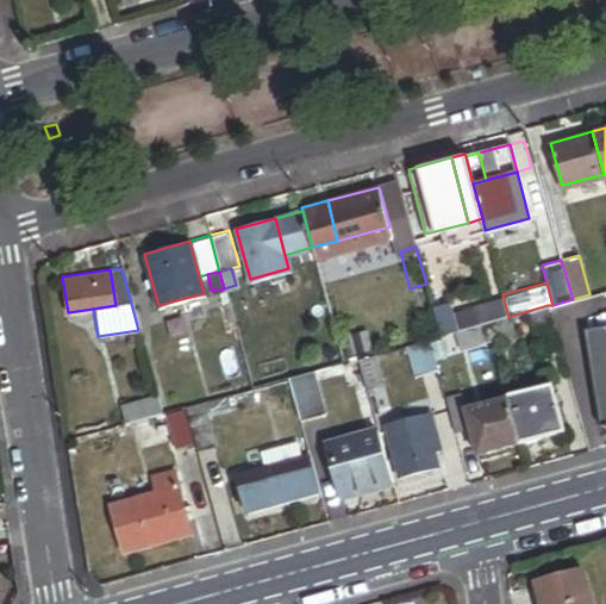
[(450,299),(431,304),(441,335),(453,332),(470,327),(487,323),(508,317),(503,294),(453,307),(450,299)]
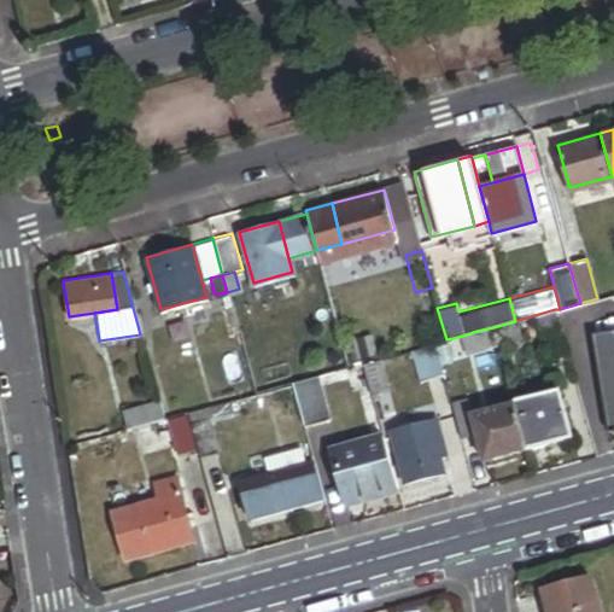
[(555,309),(534,315),(544,349),(565,344),(555,309)]
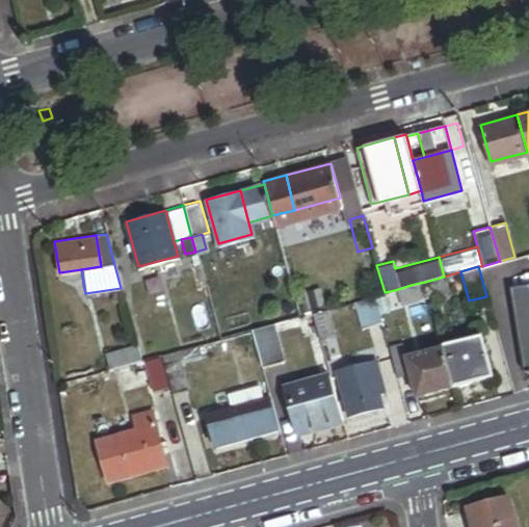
[(425,282),(428,294),(448,289),(444,277),(425,282)]
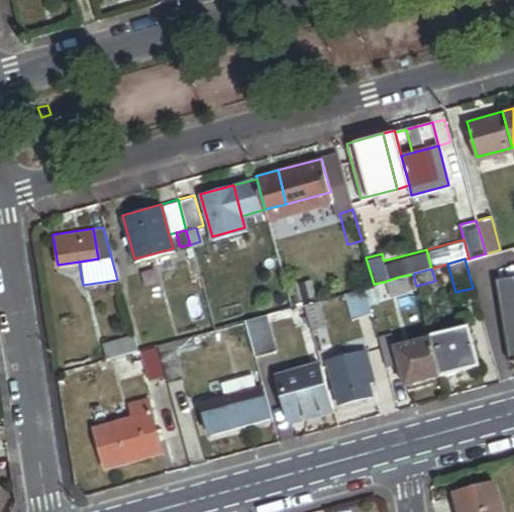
[(416,286),(413,274),(399,277),(403,290),(416,286)]
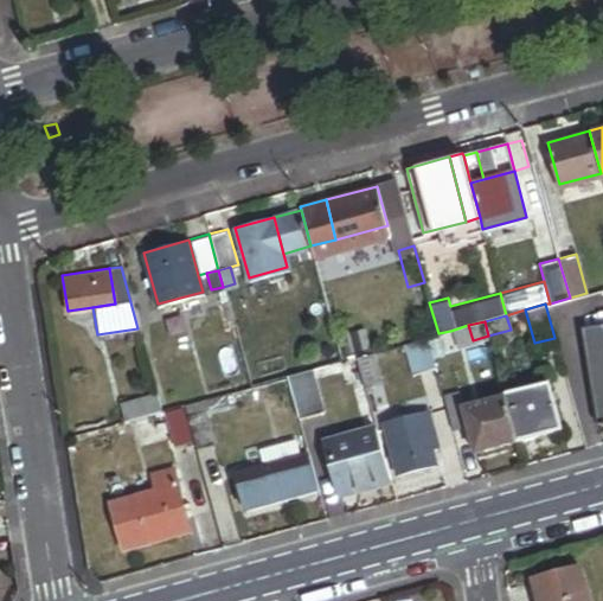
[(602,420),(602,324),(584,328),(598,421),(602,420)]
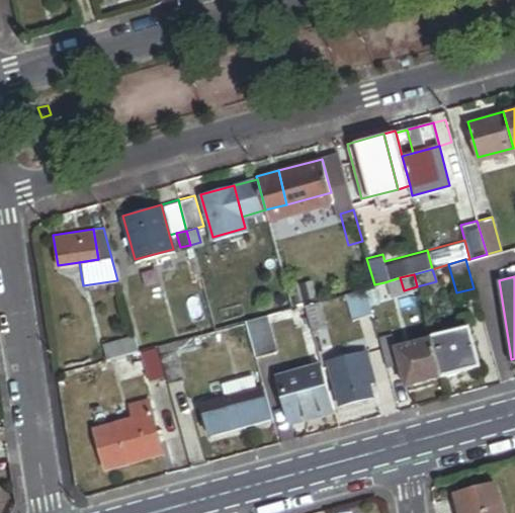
[(384,282),(388,294),(404,290),(400,277),(384,282)]
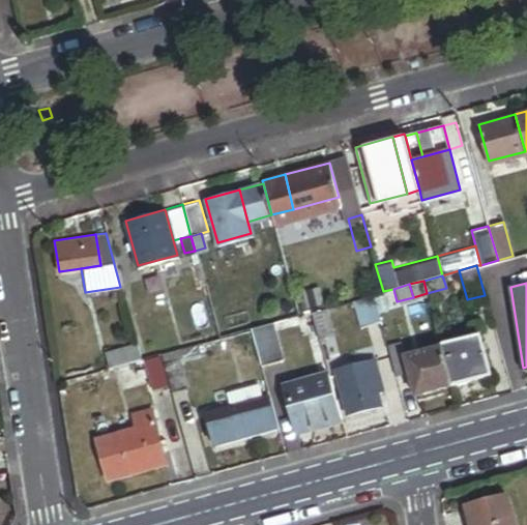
[(373,294),(350,299),(357,326),(380,321),(373,294)]
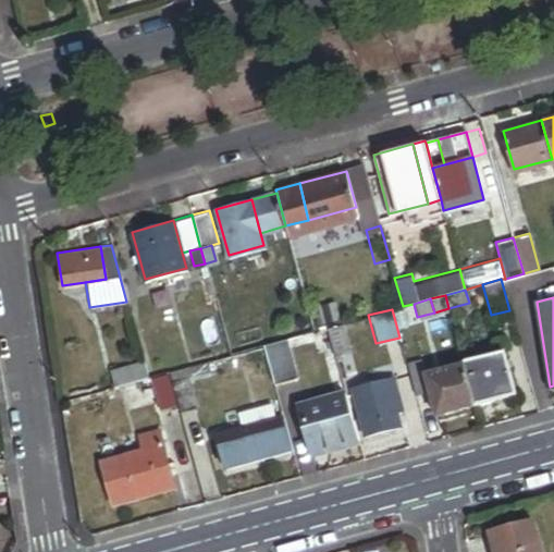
[(347,345),(342,322),(327,327),(334,354),(343,352),(342,347),(347,345)]
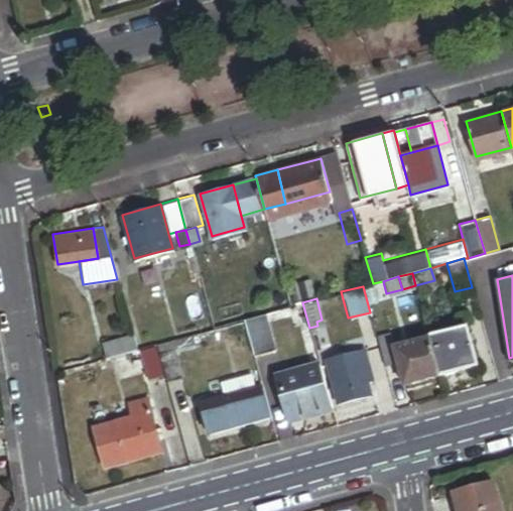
[(267,311),(244,318),(254,356),(278,350),(267,311)]
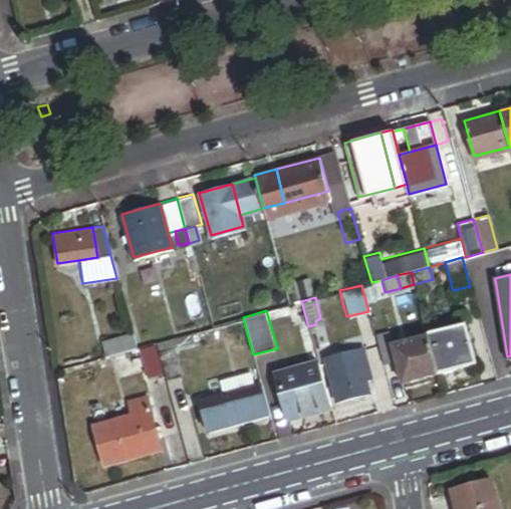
[(316,324),(308,326),(315,354),(329,350),(320,318),(315,320),(316,324)]
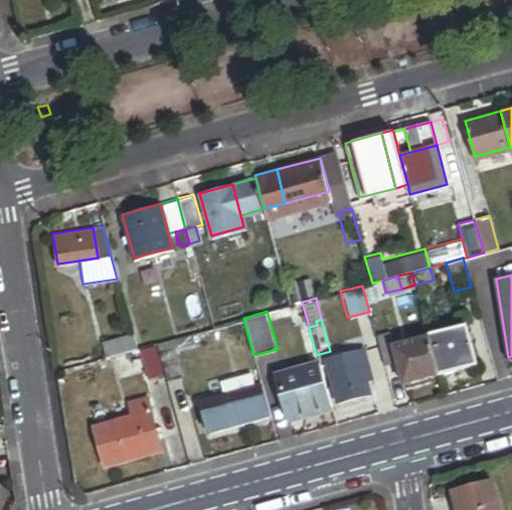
[(467,322),(428,333),(429,335),(439,373),(478,362),(467,322)]
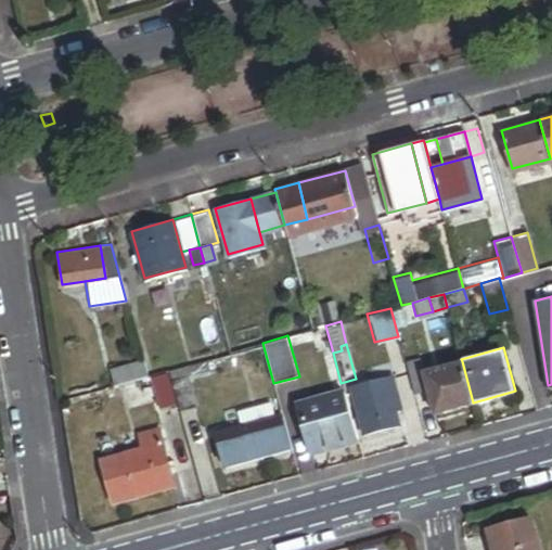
[(206,357),(167,368),(175,393),(178,408),(196,404),(189,378),(210,372),(206,357)]
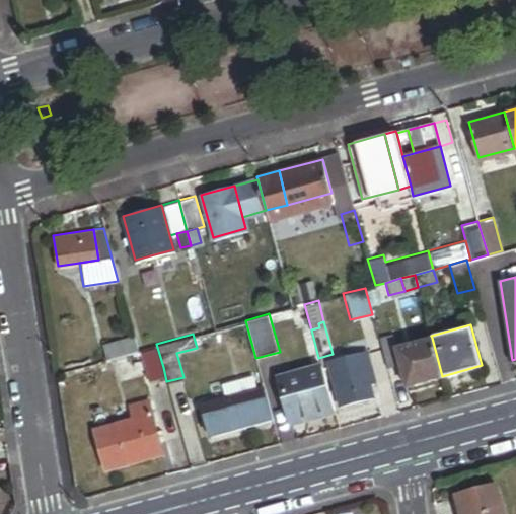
[(132,335),(99,343),(103,358),(126,352),(136,349),(132,335)]
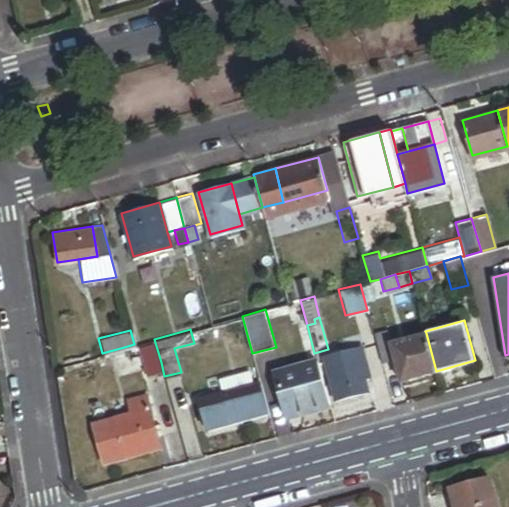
[(387,332),(374,335),(381,362),(394,358),(390,343),(387,332)]
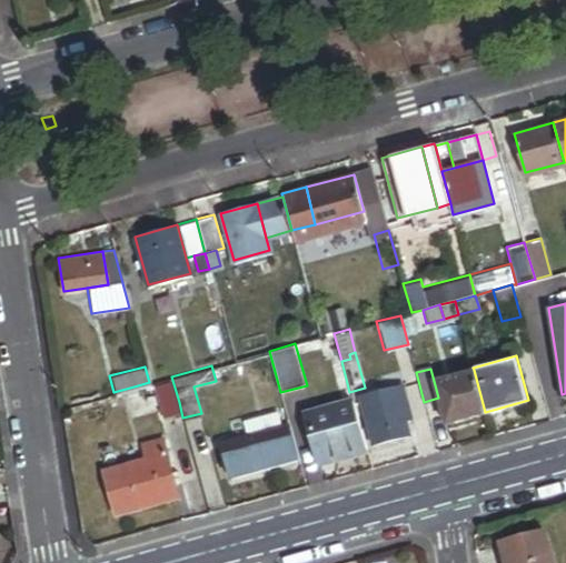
[(474,370),(434,381),(438,398),(445,423),(485,412),(474,370)]
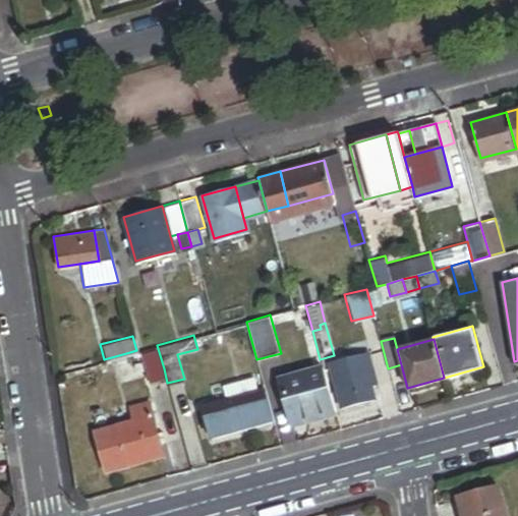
[(136,350),(126,353),(129,366),(145,362),(148,374),(164,368),(157,345),(136,350)]
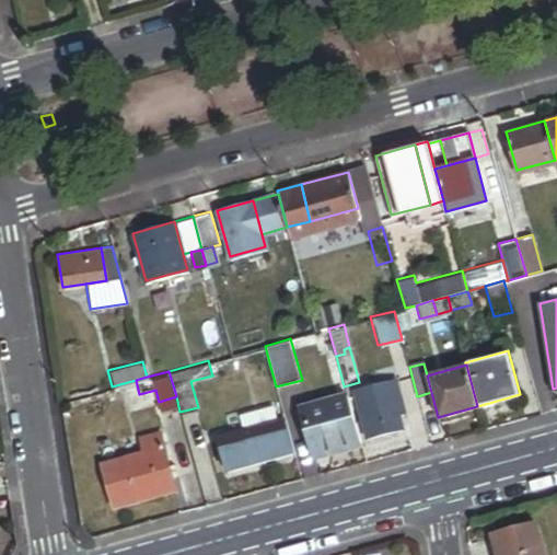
[(395,378),(354,390),(367,437),(402,427),(397,412),(404,411),(395,378)]
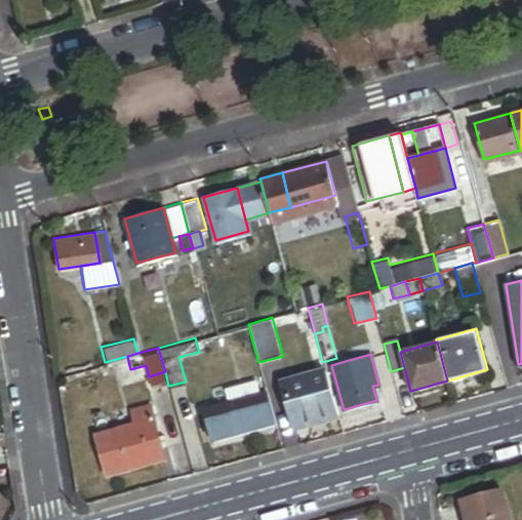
[(336,411),(324,369),(283,381),(294,423),(336,411)]
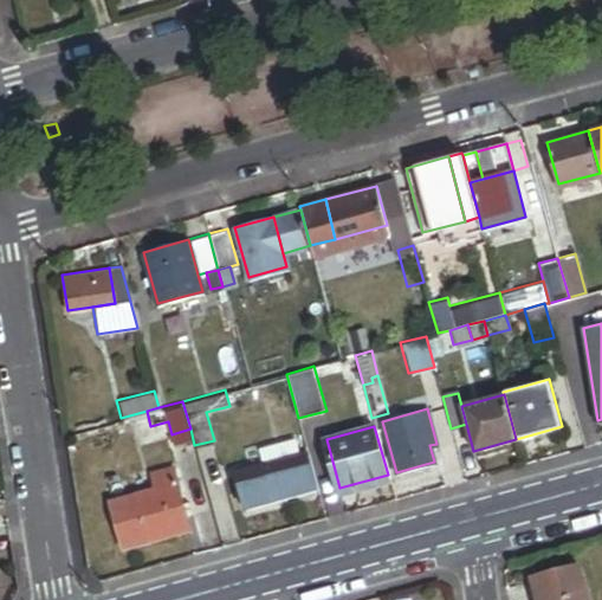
[(317,489),(309,453),(278,462),(287,497),(317,489)]
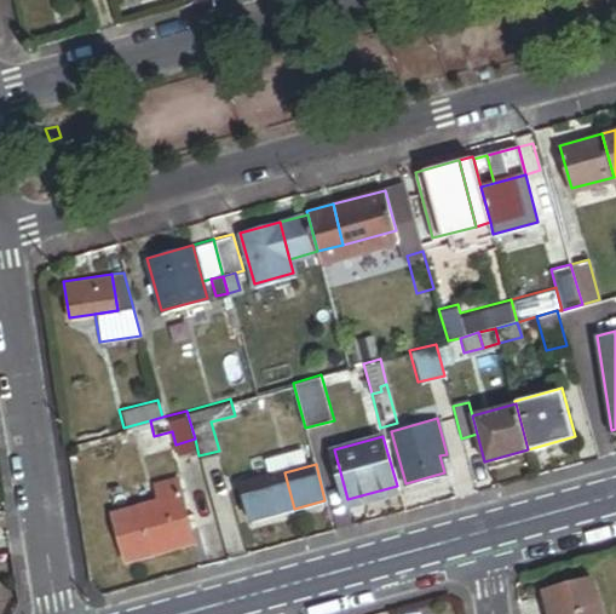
[(294,509),(285,472),(240,485),(249,520),(294,509)]
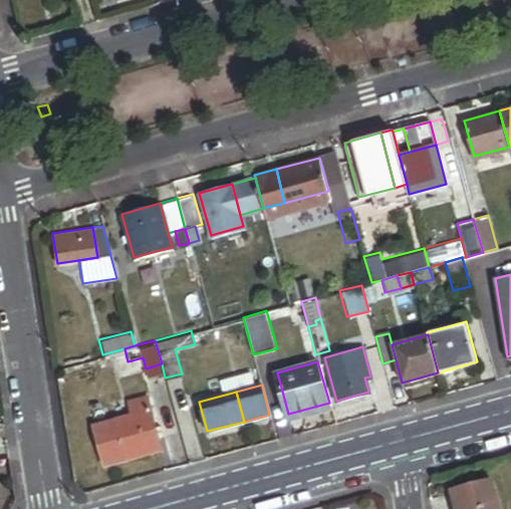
[(130,414),(111,419),(122,459),(160,449),(146,396),(126,401),(130,414)]
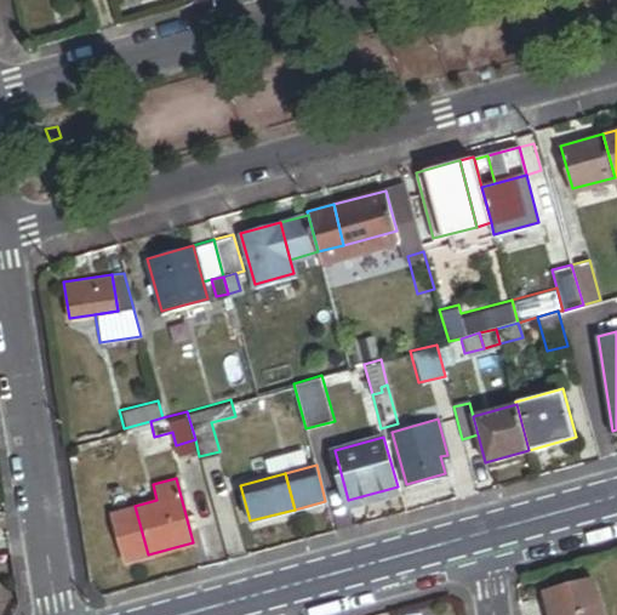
[(148,554),(135,506),(112,513),(125,561),(148,554)]
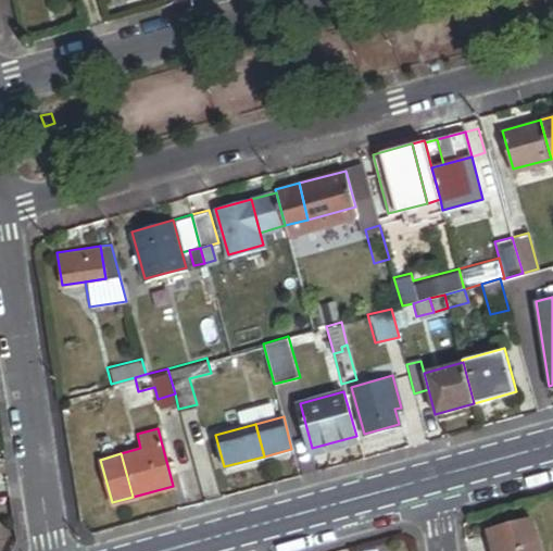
[(540,550),(532,517),(488,528),(493,550),(540,550)]
